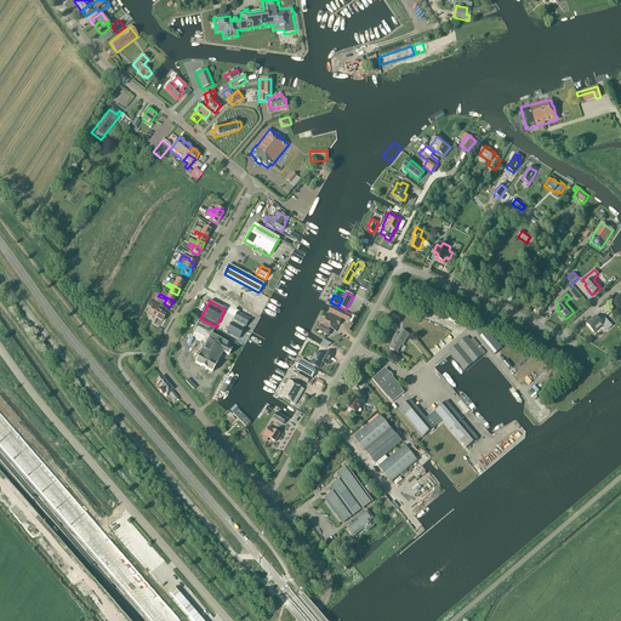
[(163,322),(166,314),(158,311),(159,307),(154,305),(153,305),(148,314),(163,322)]
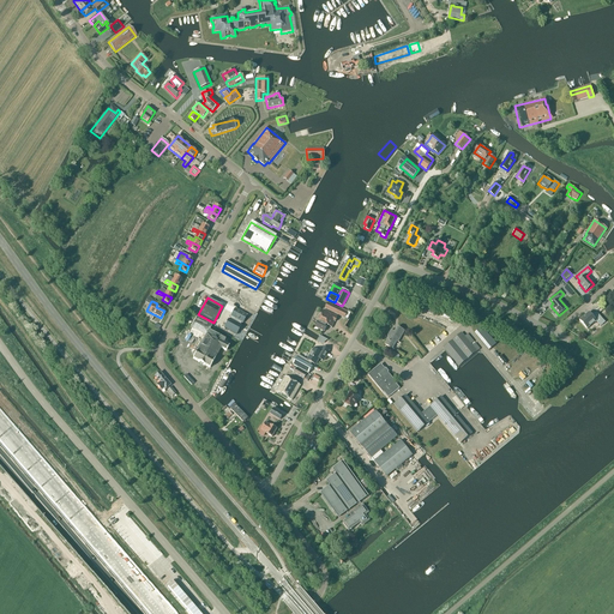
[(348,312),(341,308),(341,309),(327,302),(325,308),(344,318),(348,312)]
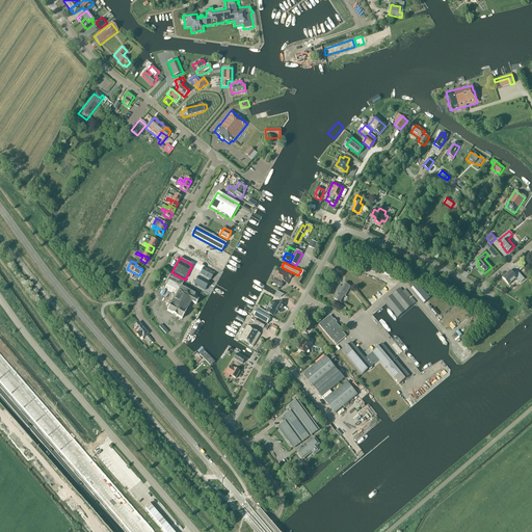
[(284,282),(287,284),(292,274),(281,269),(273,284),(281,288),(284,282)]
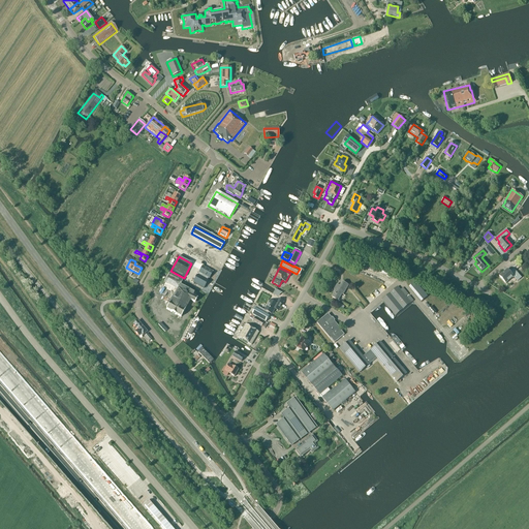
[(516,279),(518,281),(521,278),(514,269),(509,272),(507,270),(499,276),(505,283),(511,278),(514,280),(516,279)]
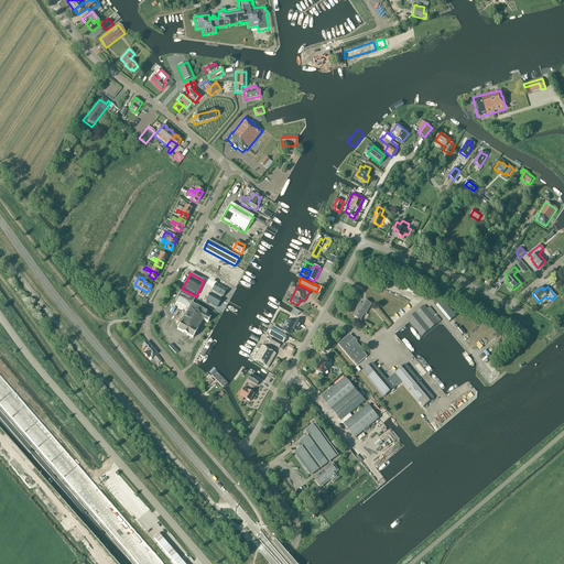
[(437,294),(431,300),(444,315),(451,310),(437,294)]
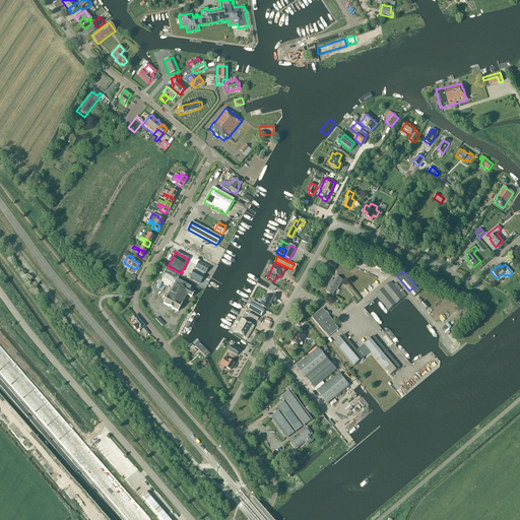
[(184,289),(187,283),(166,272),(159,282),(172,288),(168,297),(167,297),(164,304),(168,307),(173,310),(173,309),(178,312),(182,305),(187,295),(191,298),(194,294),(184,289)]
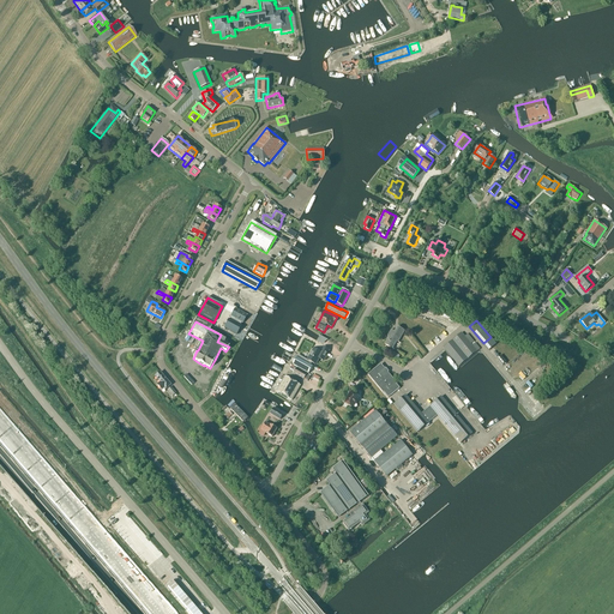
[(397,342),(398,343),(404,331),(397,326),(395,332),(391,330),(387,337),(389,337),(385,344),(392,349),(397,342)]
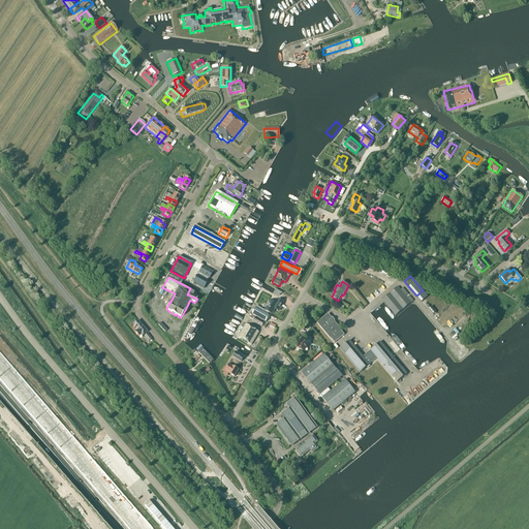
[(407,292),(402,286),(399,288),(398,287),(382,300),(396,316),(413,301),(409,296),(407,298),(404,294),(407,292)]
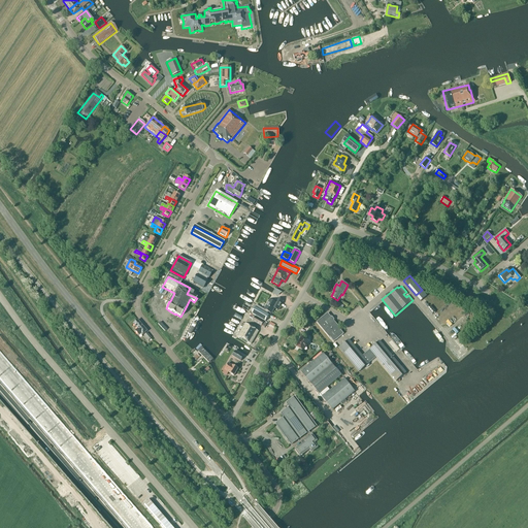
[(274,308),(278,310),(284,301),(278,298),(275,303),(269,300),(264,309),(271,314),(274,308)]
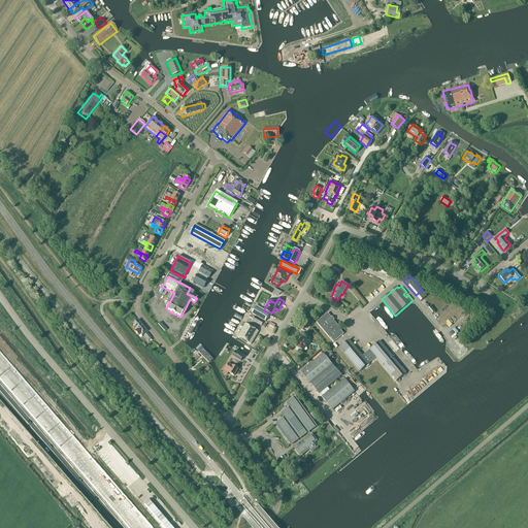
[(430,306),(427,308),(432,315),(435,311),(430,306)]
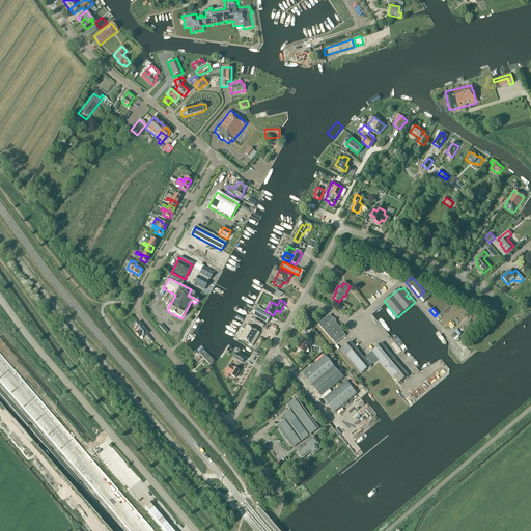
[(253,315),(267,324),(271,317),(256,309),(253,315)]
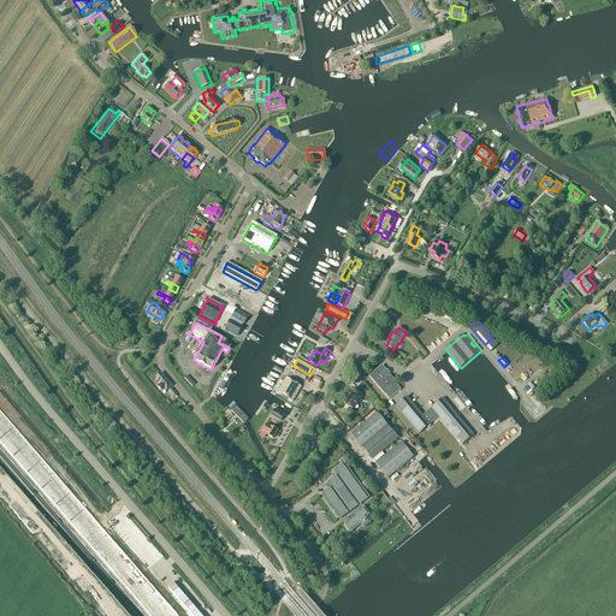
[(386,369),(385,371),(381,367),(371,377),(390,400),(401,390),(389,374),(390,373),(386,369)]
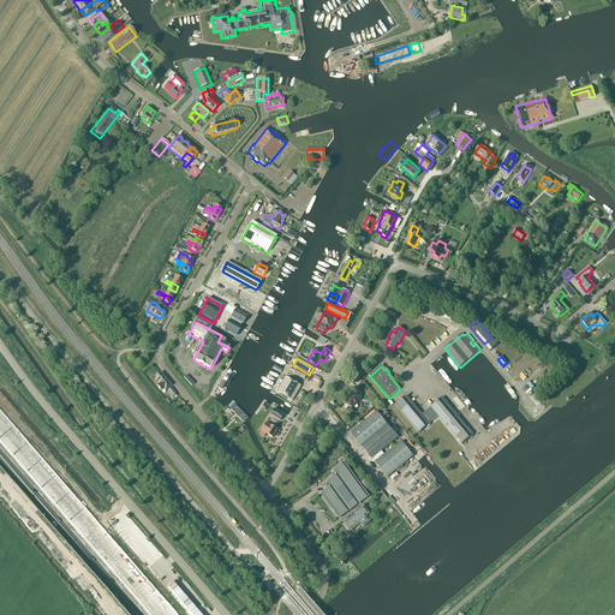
[(297,369),(294,374),(304,380),(308,375),(297,369)]
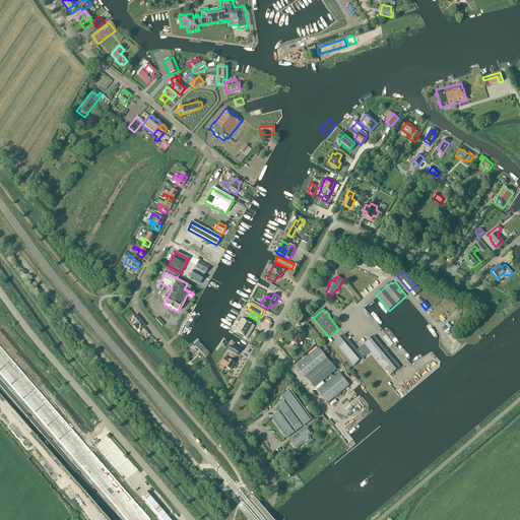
[(139,328),(140,329),(144,326),(135,316),(131,319),(135,324),(133,326),(136,330),(139,328)]
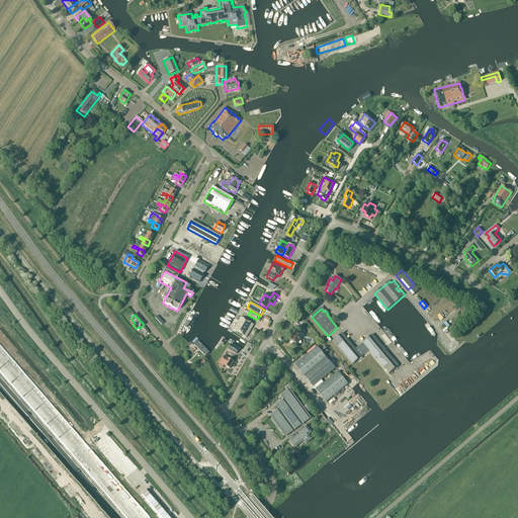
[(241,318),(233,330),(246,338),(254,325),(241,318)]
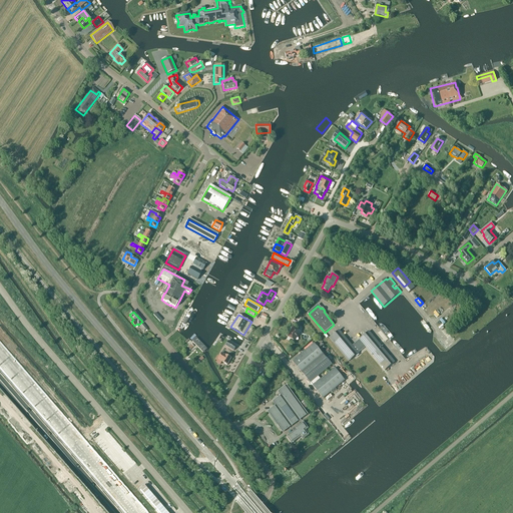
[(288,337),(295,342),(301,333),(293,328),(288,337)]
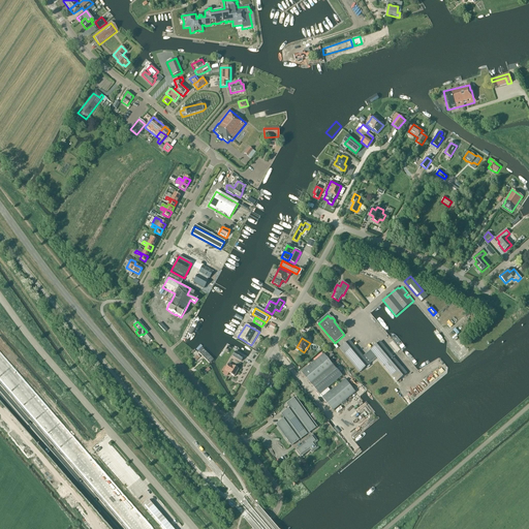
[(377,358),(397,382),(407,374),(380,342),(370,350),(371,350),(363,356),(349,340),(339,348),(360,373),(370,365),(369,364),(377,358)]
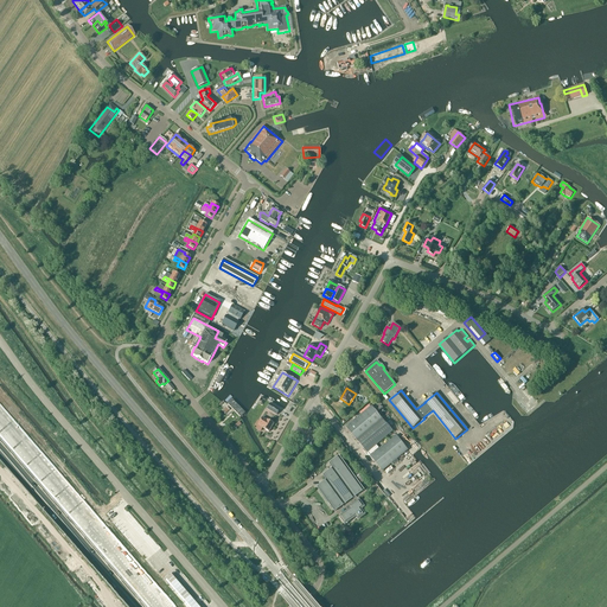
[(231,398),(227,403),(241,417),(246,414),(231,398)]
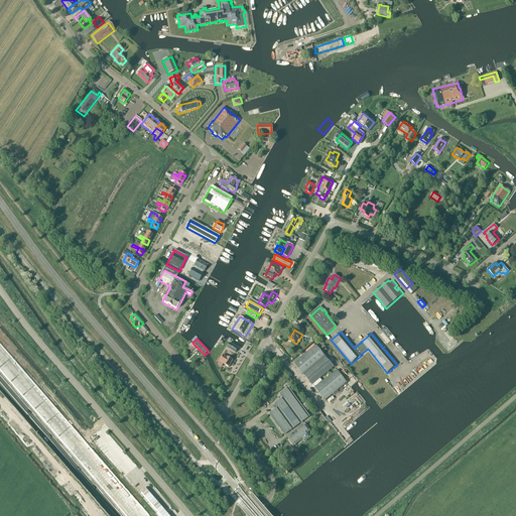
[(227,348),(235,353),(238,349),(230,343),(227,348)]
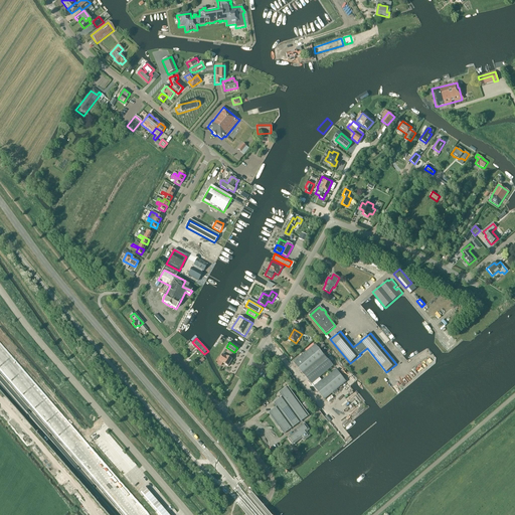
[(333,366),(315,345),(294,363),(311,384),(333,366)]
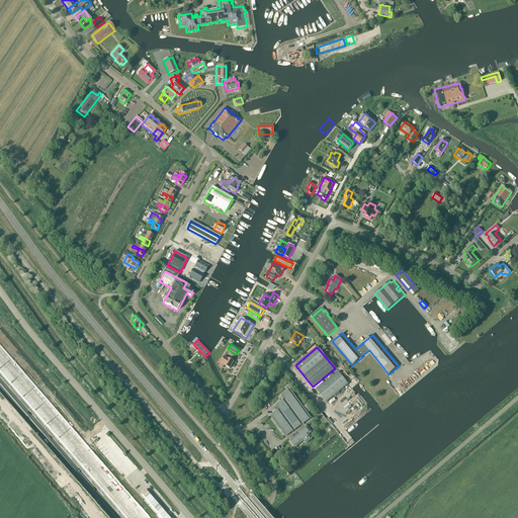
[(224,365),(230,369),(234,361),(228,358),(228,359),(224,356),(221,363),(225,365),(224,365)]
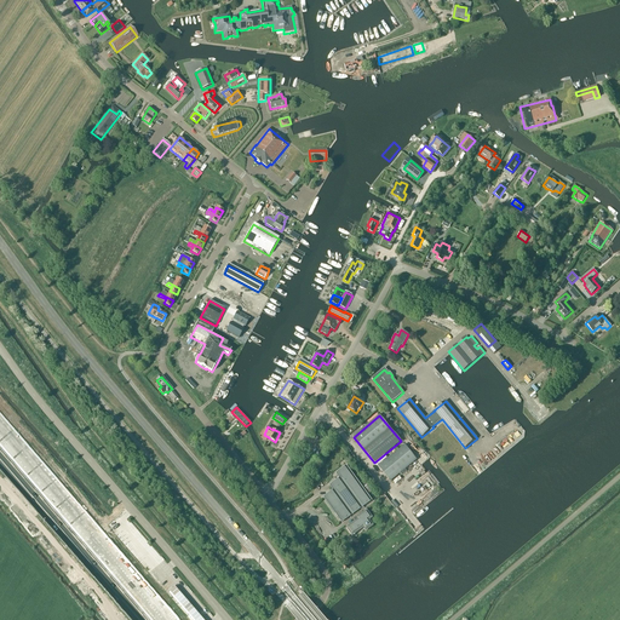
[(378,466),(390,482),(417,460),(405,446),(378,466)]
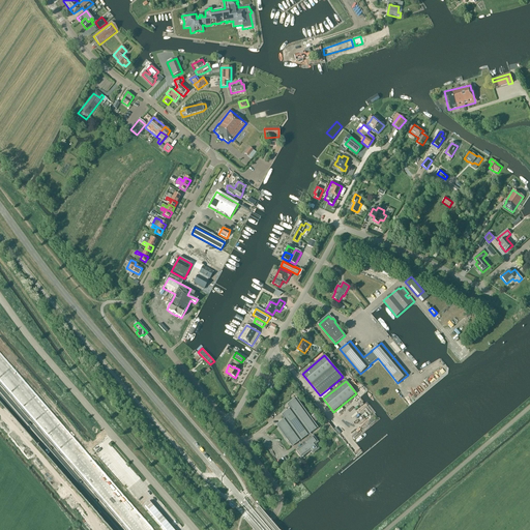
[(276,425),(292,446),(318,428),(296,399),(288,405),(291,409),(282,415),(285,419),(276,425)]
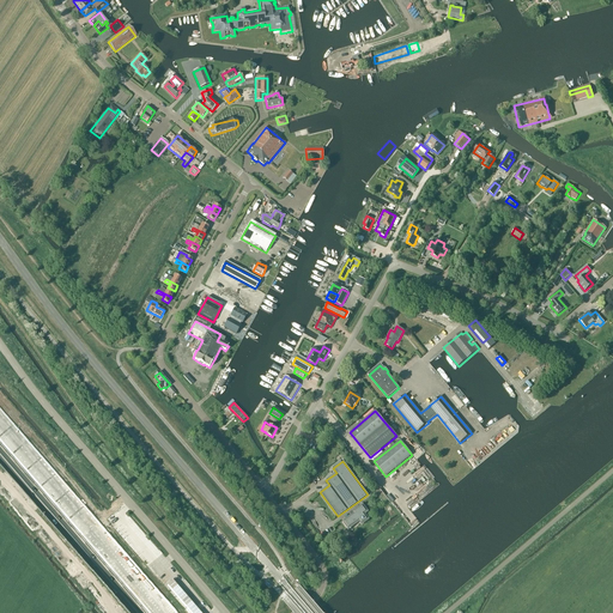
[(369,513),(363,504),(351,513),(353,514),(341,522),(349,530),(359,522),(362,526),(369,520),(365,515),(369,513)]
